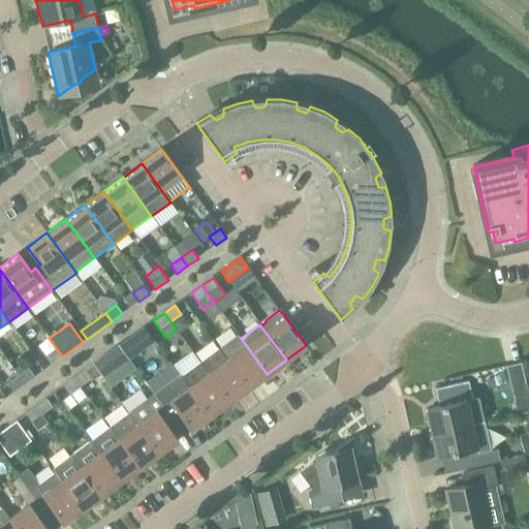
[(119,346),(128,360),(154,341),(144,328),(136,333),(119,346)]
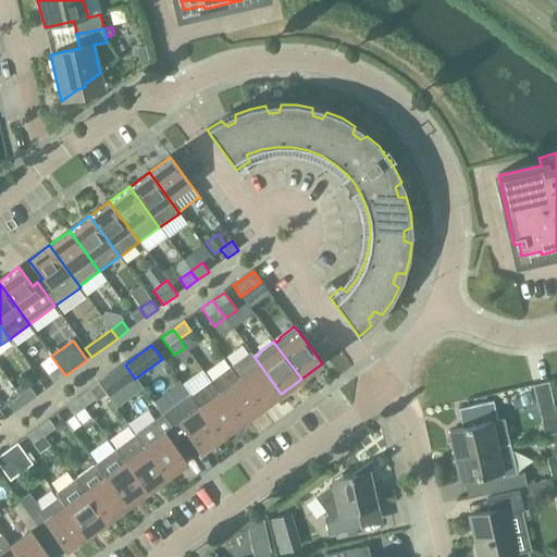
[(250,351),(231,367),(261,408),(281,394),(254,356),(250,351)]
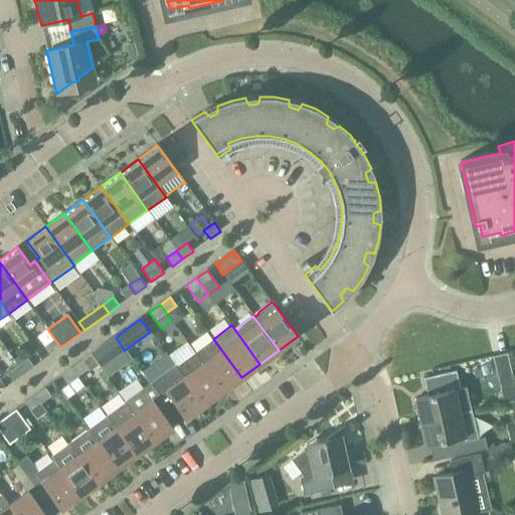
[(100,349),(96,352),(104,363),(124,348),(116,337),(110,341),(100,349)]
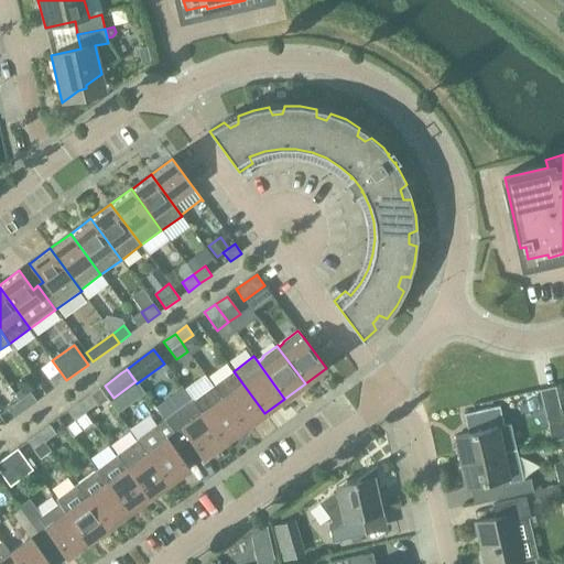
[(66,381),(60,371),(49,380),(55,389),(66,381)]
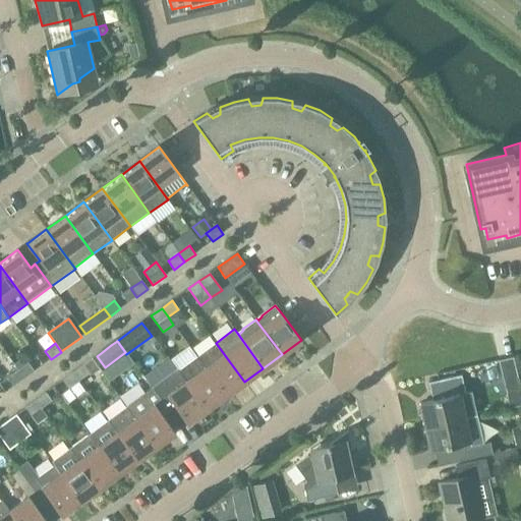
[(216,343),(196,356),(226,396),(244,382),(216,343)]
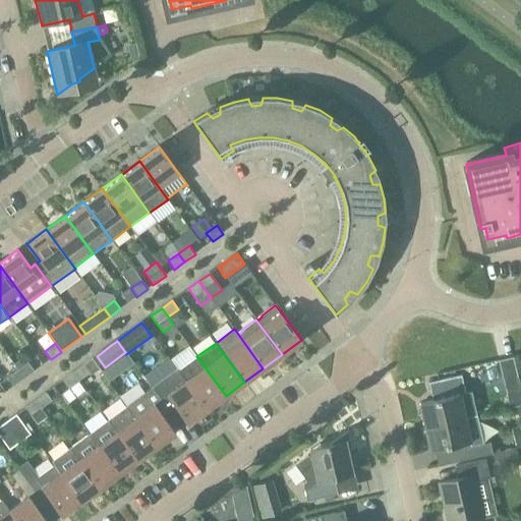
[(196,356),(178,370),(207,409),(226,396),(196,356)]
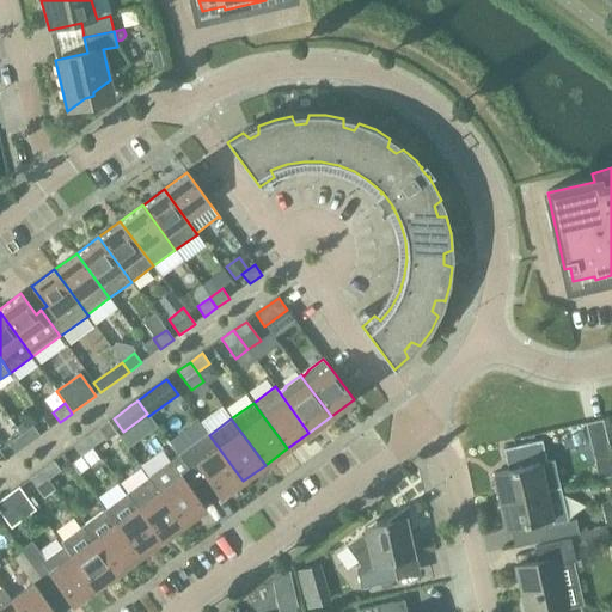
[(34,427),(20,435),(28,446),(41,436),(34,427)]
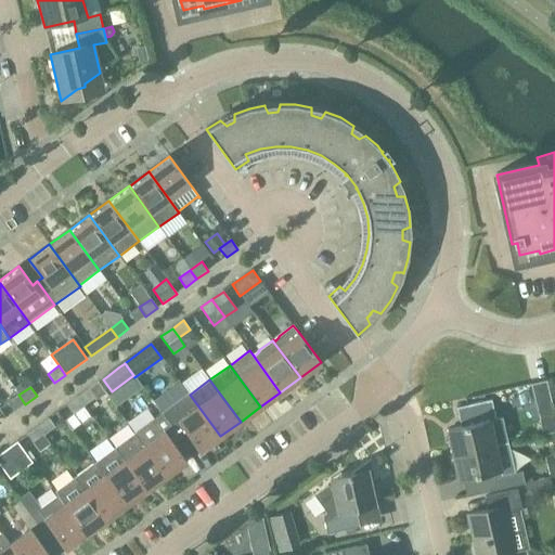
[(78,398),(85,407),(95,398),(89,389),(78,398)]
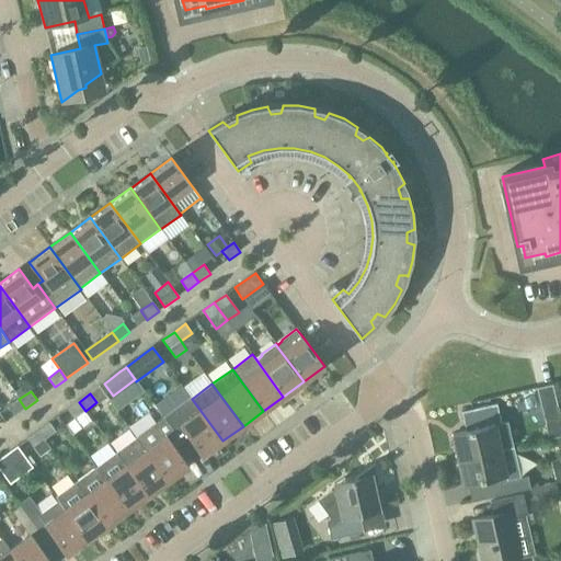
[(25,409),(19,399),(8,408),(14,416),(25,409)]
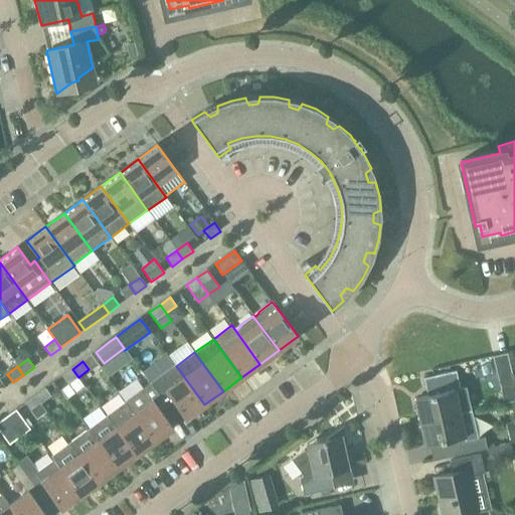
[(176,366),(151,384),(167,406),(173,402),(185,418),(204,404),(176,366)]
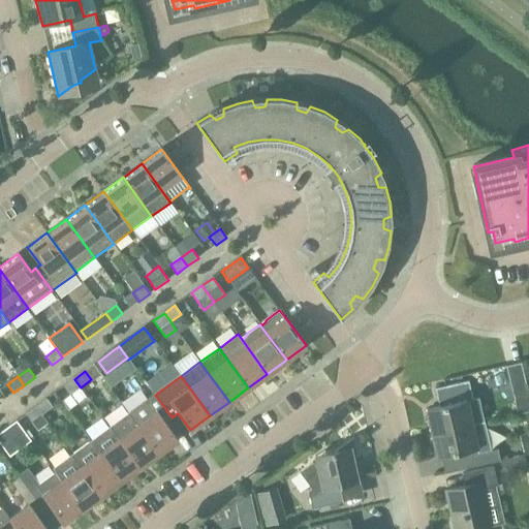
[(81,387),(74,379),(63,386),(70,395),(81,387)]
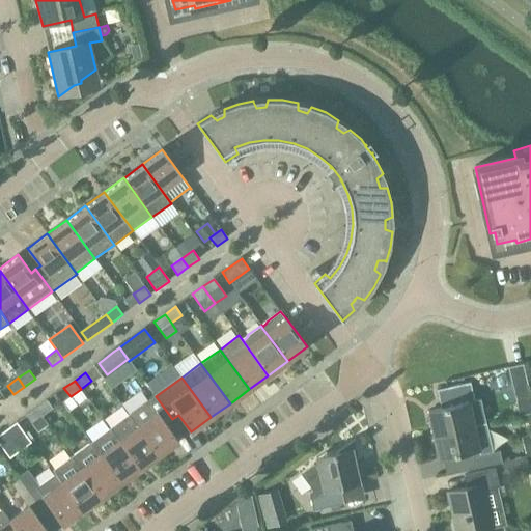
[(486,424),(481,399),(475,401),(471,383),(438,390),(438,391),(441,391),(444,408),(428,412),(434,436),(474,426),(486,424)]
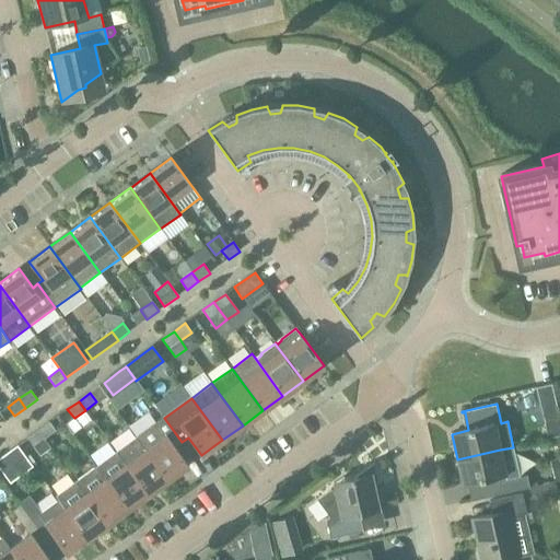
[(559,418),(558,410),(543,413),(548,439),(559,435),(559,418)]
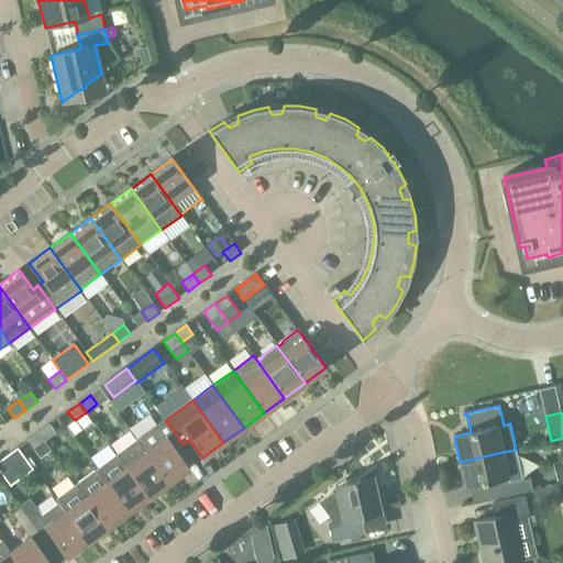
[(165,420),(138,440),(168,483),(189,467),(176,450),(183,444),(165,420)]
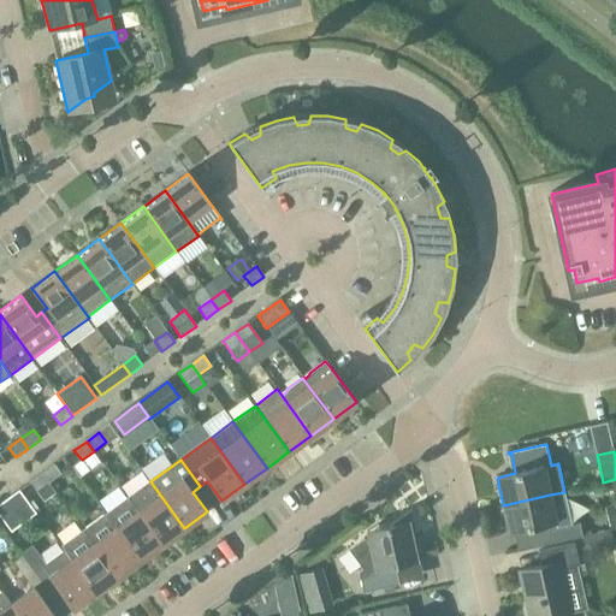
[(42,474),(49,484),(61,474),(54,465),(42,474)]
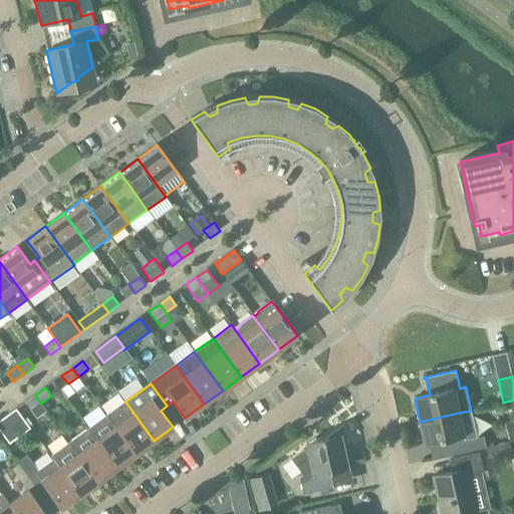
[(41,404),(35,396),(25,403),(37,419),(47,412),(41,404)]
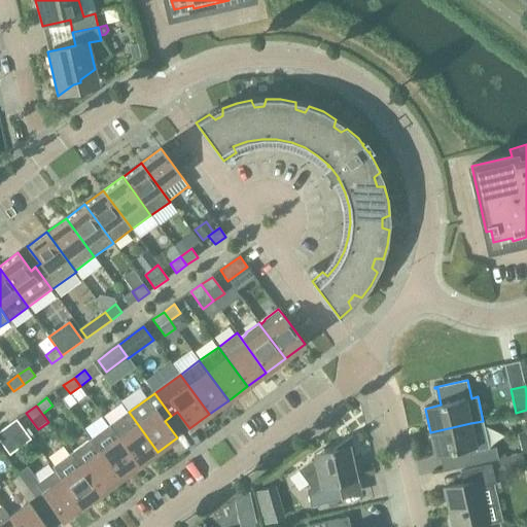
[(129,412),(109,426),(139,465),(157,452),(129,412)]
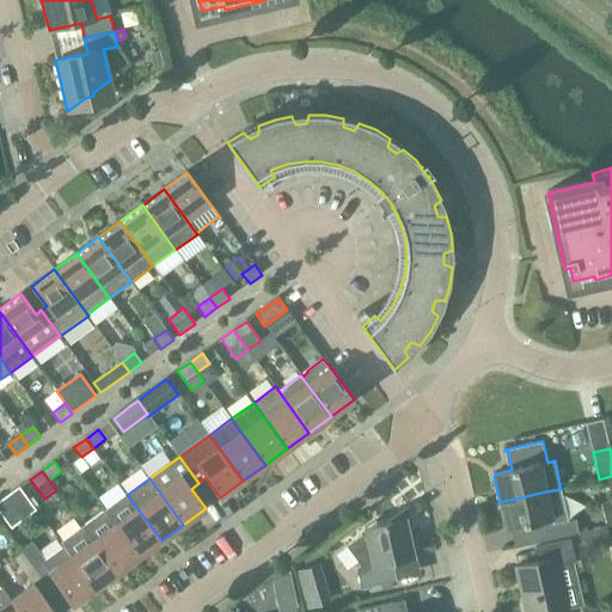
[(36,510),(19,487),(0,501),(0,513),(11,528),(36,510)]
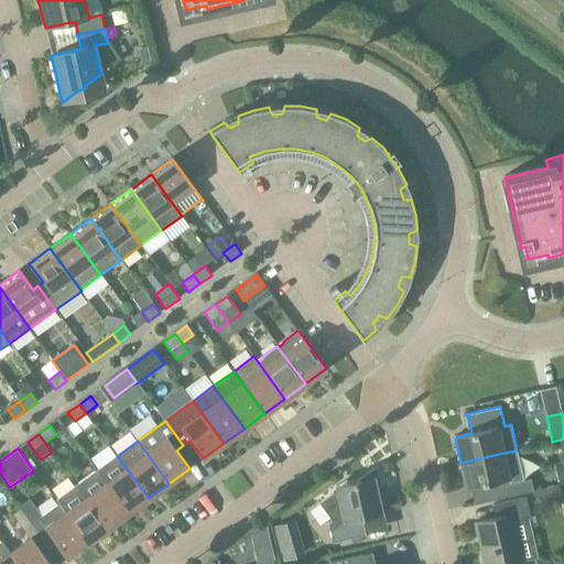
[(503,453),(461,463),(466,489),(509,479),(503,453)]
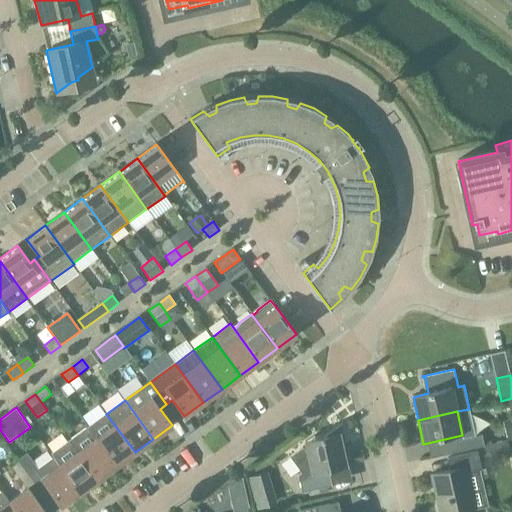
[(484,432),(499,427),(493,411),(479,416),(484,432)]
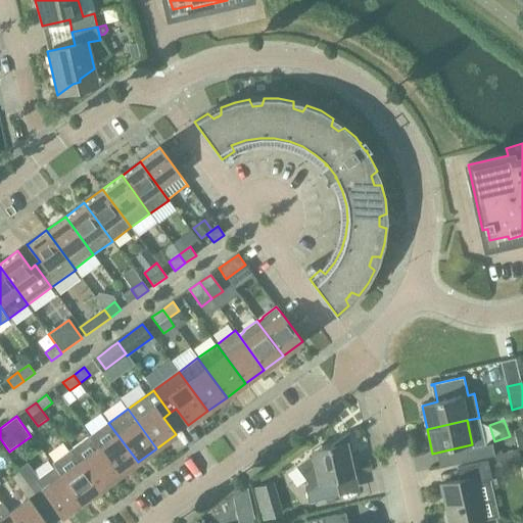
[(108,423),(90,436),(119,476),(138,462),(108,423)]
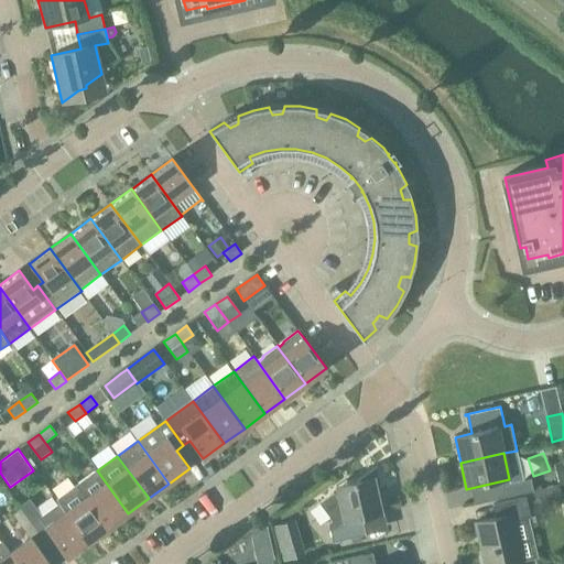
[(344,485),(345,490),(336,497),(334,494),(321,503),(333,520),(328,523),(333,543),(367,535),(362,517),(381,512),(376,488),(380,487),(376,469),(377,468),(376,467),(356,483),(344,485)]
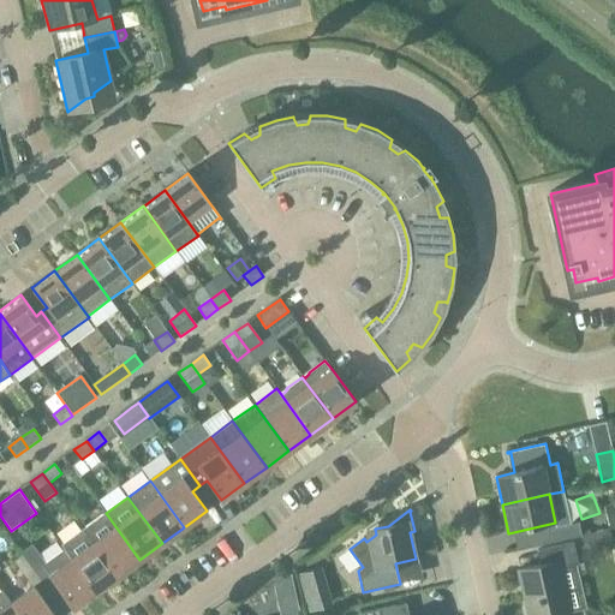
[(106,513),(84,530),(118,575),(139,560),(106,513)]
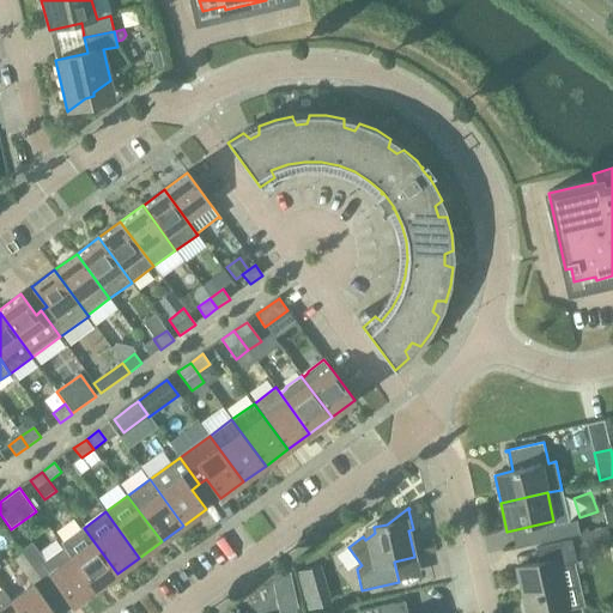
[(540,544),(580,534),(577,521),(538,529),(540,544)]
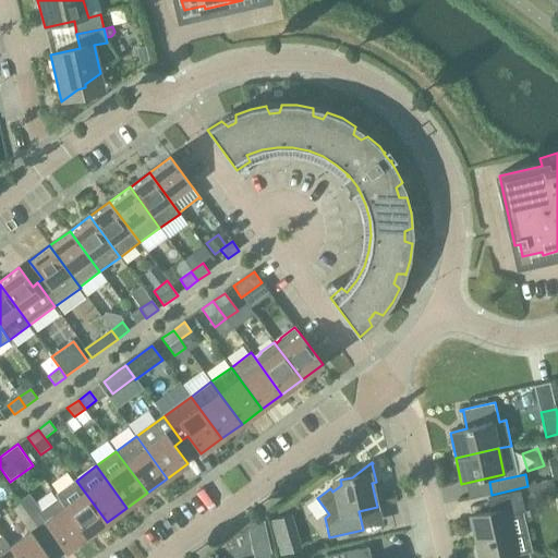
[(107,522),(76,481),(56,495),(59,499),(86,537),(107,522)]
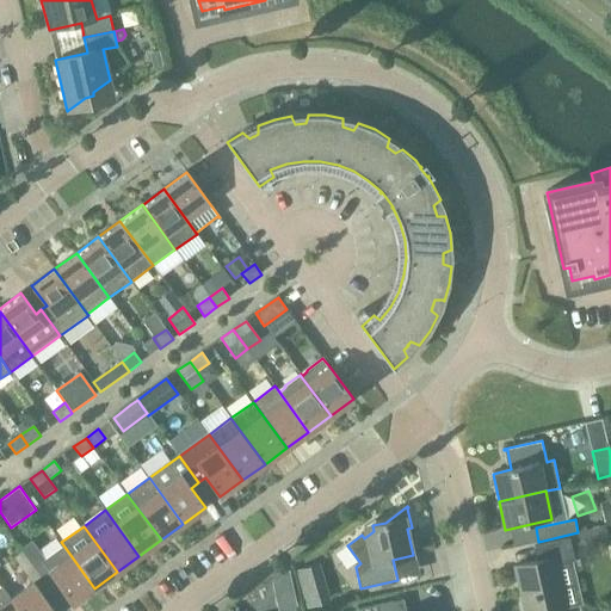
[(221,528),(201,534),(210,563),(230,557),(221,528)]
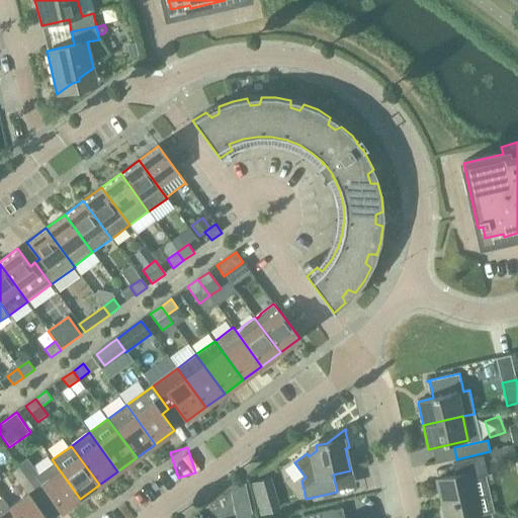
[(493,460),(513,459),(512,450),(493,451),(493,460)]
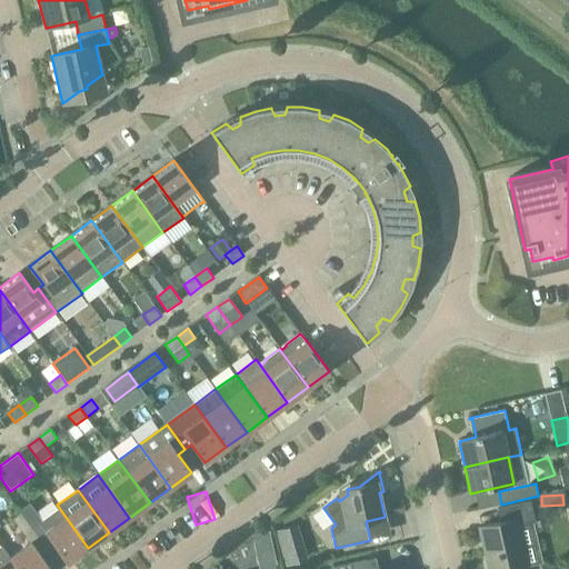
[(498,510),(501,523),(479,528),(487,568),(516,568),(528,567),(519,527),(535,522),(530,502),(498,510)]
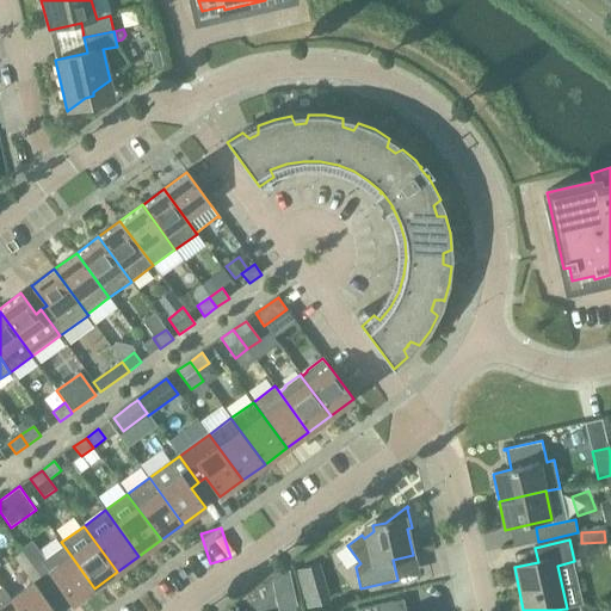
[(94,588),(65,547),(43,562),(49,572),(72,604),(94,588)]
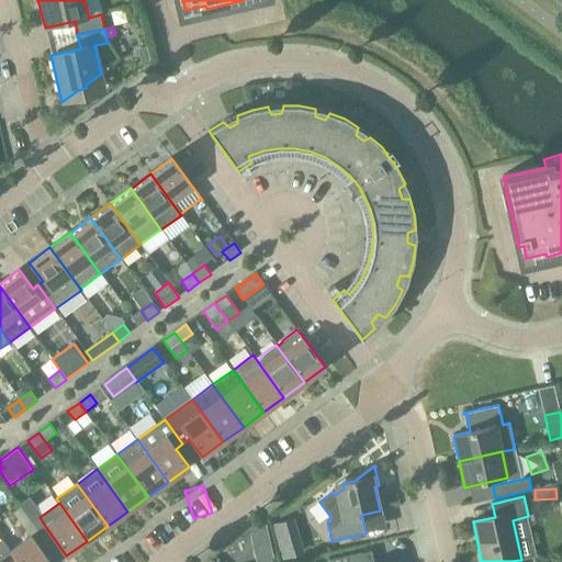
[(49,561),(31,536),(10,551),(18,561),(49,561)]
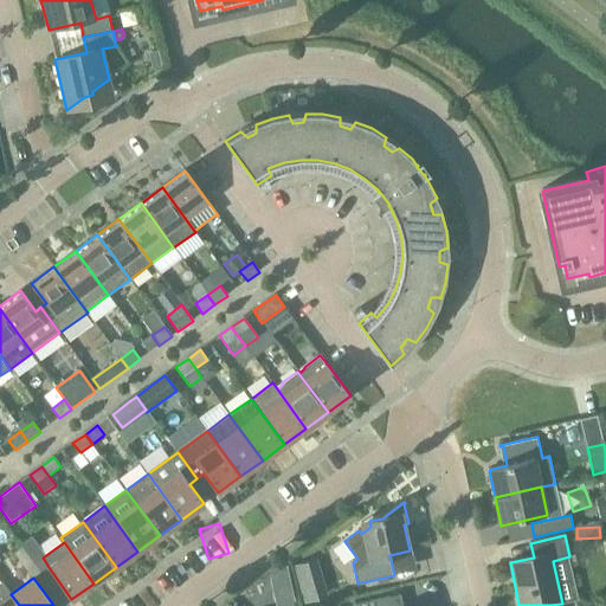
[(324,595),(321,581),(302,587),(305,601),(324,595)]
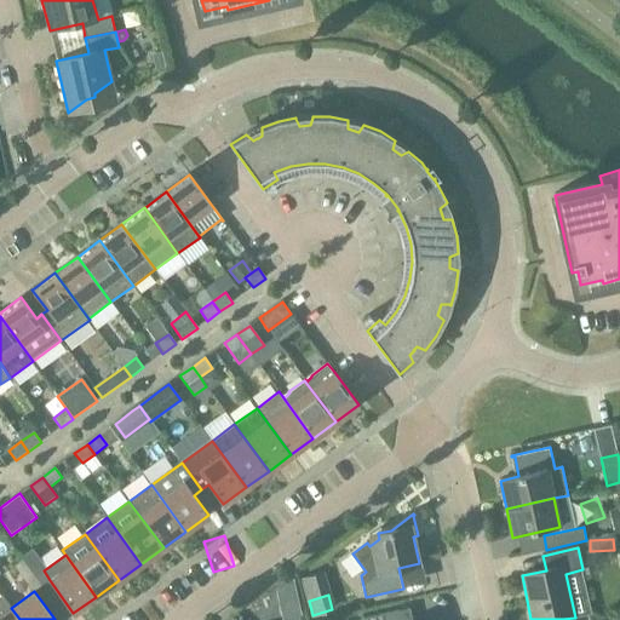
[(19,619),(11,608),(11,609),(1,596),(0,596),(0,619),(19,619)]
